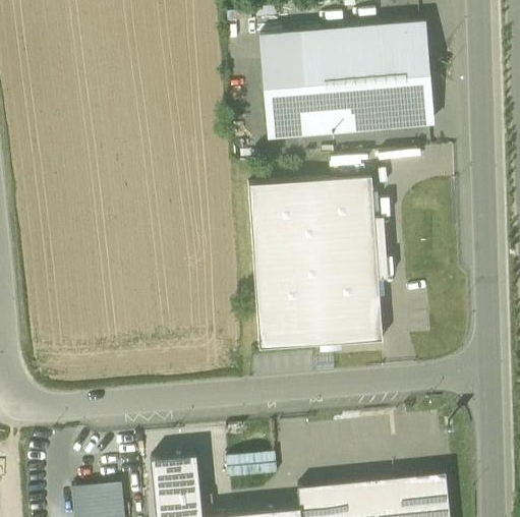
[(422,23),(299,34),(307,135),(308,135),(431,125),(431,121),(430,121),(422,27),(423,27),(422,23)]
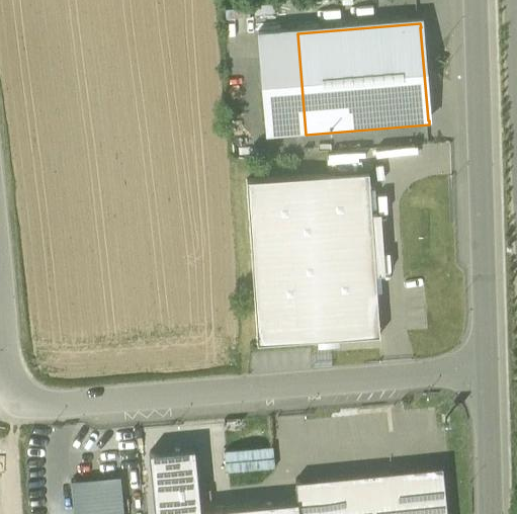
[(297,33),(258,37),(266,138),(306,135),(297,33)]
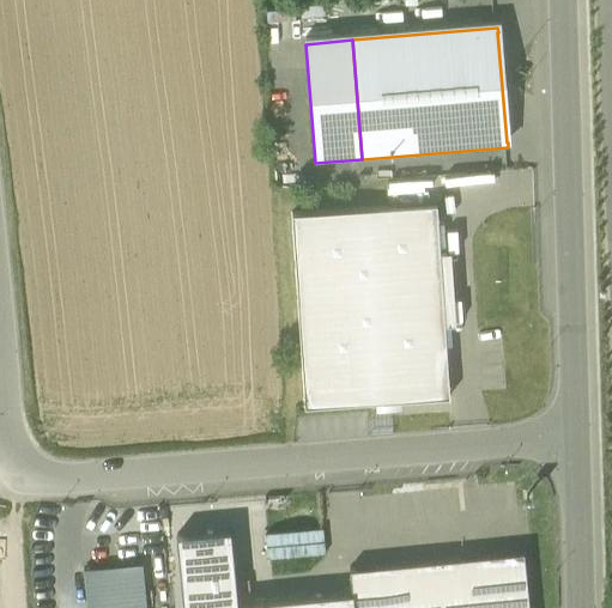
[(437,208),(292,218),(306,412),(450,401),(437,208)]
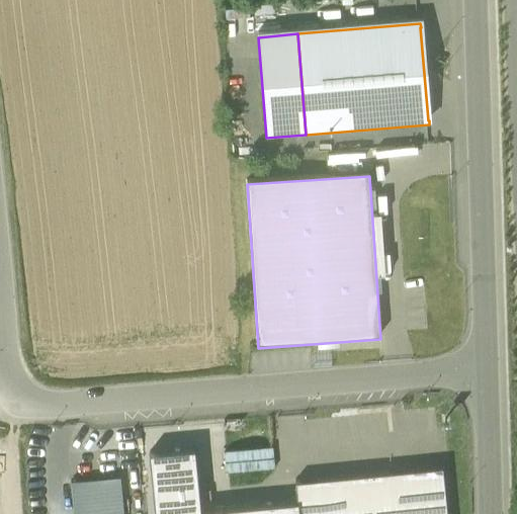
[(226,452),(227,474),(275,472),(274,450),(226,452)]
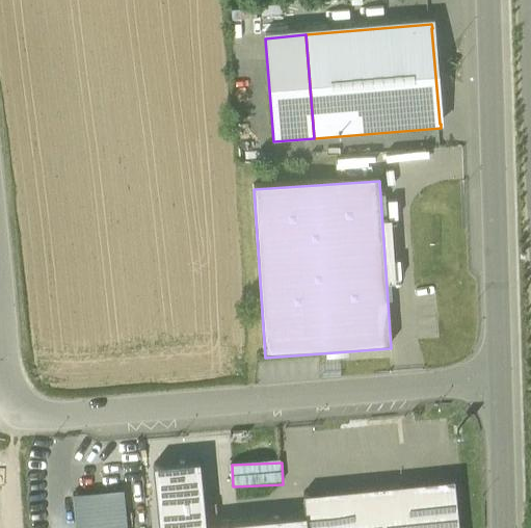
[(207,527),(201,465),(154,470),(160,527),(207,527)]
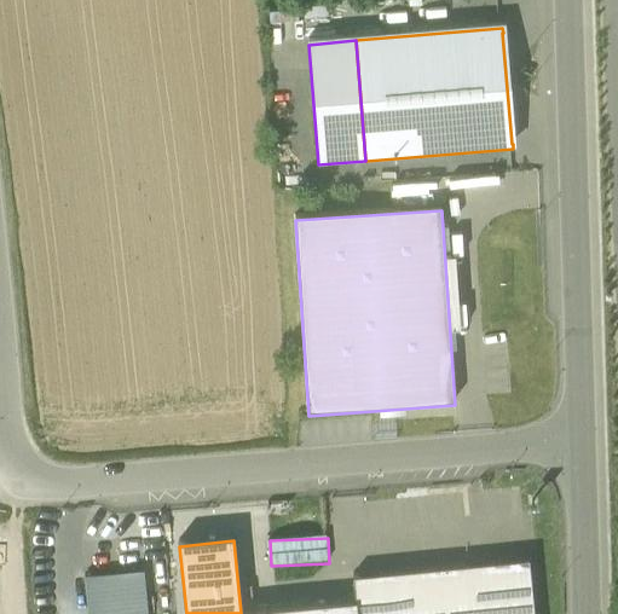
[(535,613),(530,562),(353,580),(356,604),(357,613),(535,613)]
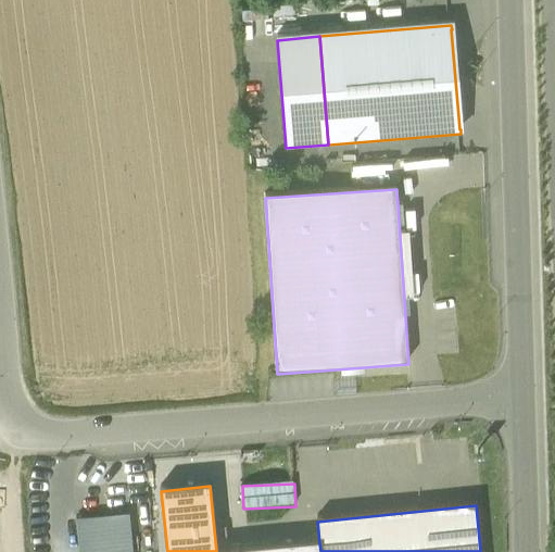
[(133,551),(129,517),(77,522),(79,551),(133,551)]
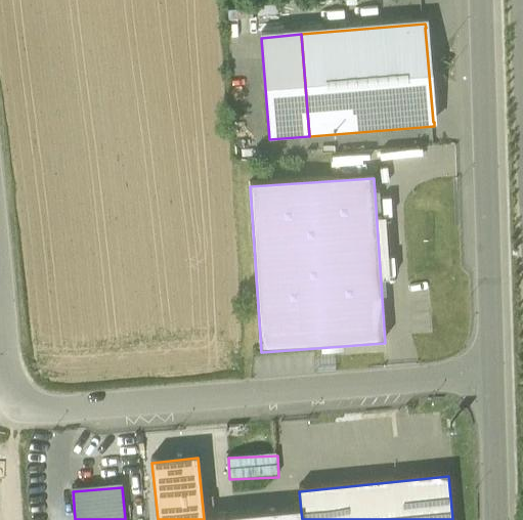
All buildings are outlined.
